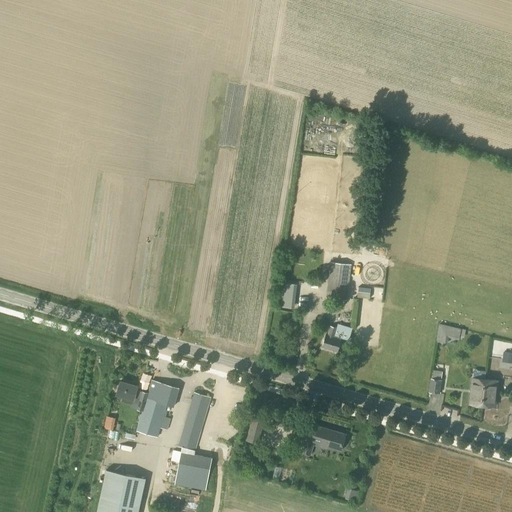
[(347,301),(351,265),(330,262),(326,298),(338,300),(344,300),(347,301)]
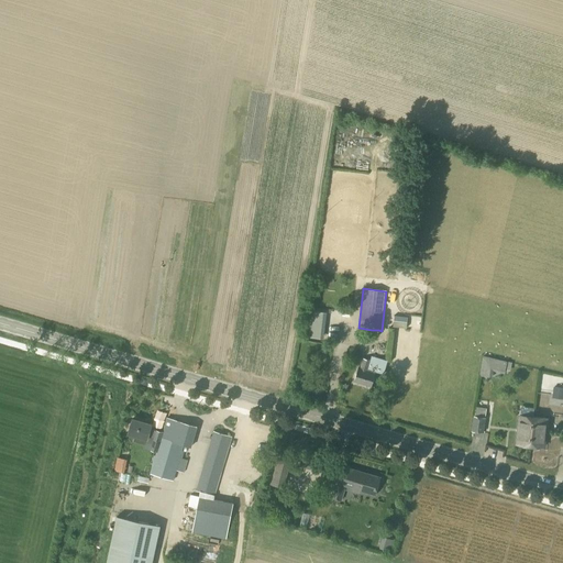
[(387,361),(372,356),(371,361),(363,359),(360,368),(359,367),(354,381),(371,387),(376,372),(383,374),(387,361)]
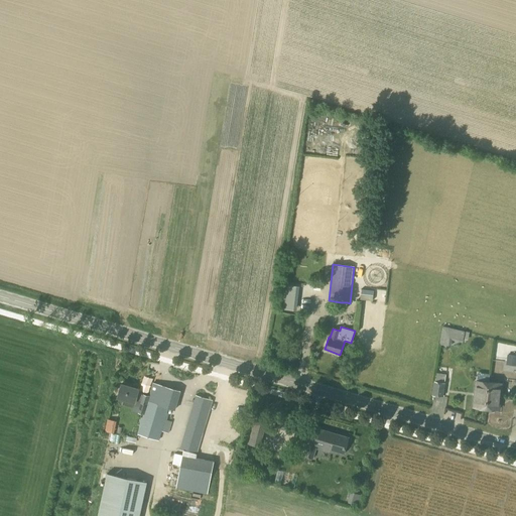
[(465,332),(442,327),(439,345),(450,347),(452,341),(463,343),(464,340),(468,341),(469,335),(465,334),(465,332)]
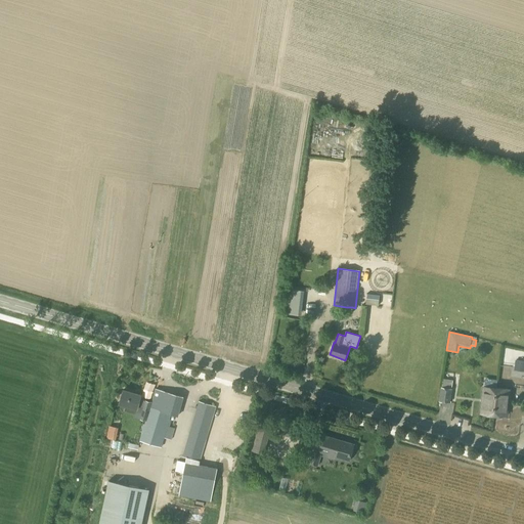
[(523,360),(518,360),(519,353),(511,352),(510,359),(509,367),(514,368),(514,370),(523,372),(523,360)]
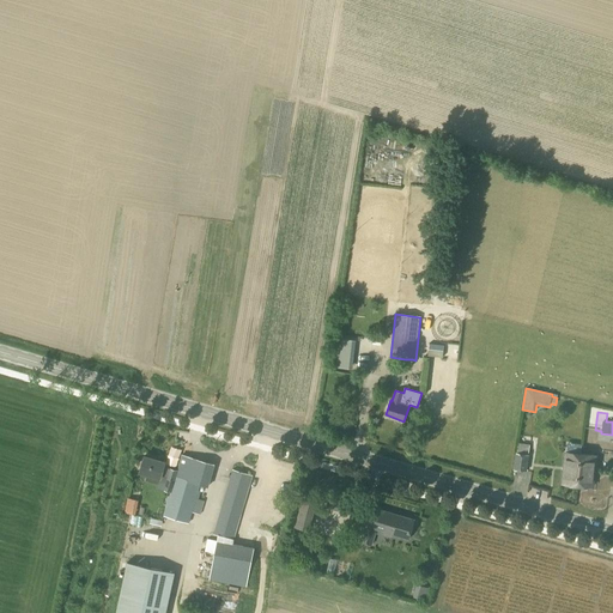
[(526,472),(528,455),(516,453),(514,469),(526,472)]
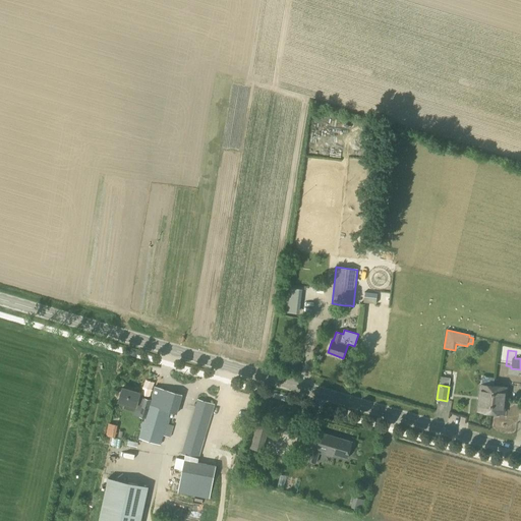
[(490,412),(494,386),(480,385),(478,411),(490,412)]
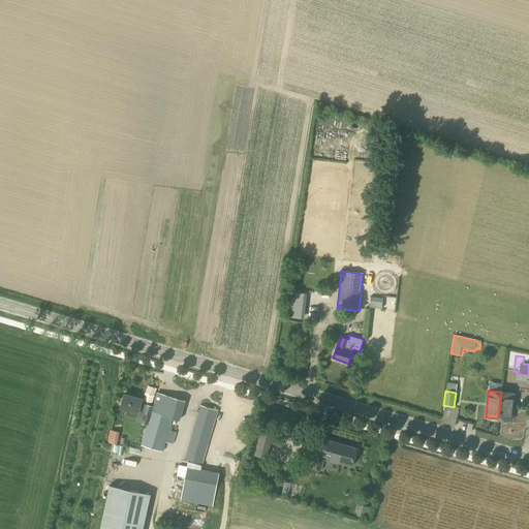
[(501,392),(498,418),(510,421),(514,394),(501,392)]
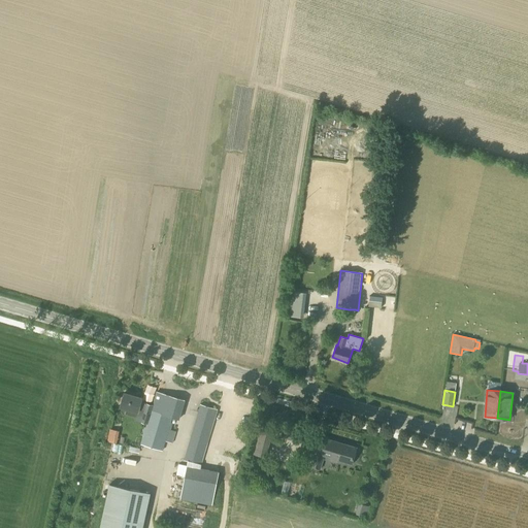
[(178,420),(185,400),(157,392),(153,406),(140,402),(141,398),(124,393),(120,407),(127,409),(126,414),(136,417),(137,415),(143,417),(141,422),(147,424),(141,444),(162,451),(171,417),(178,420)]
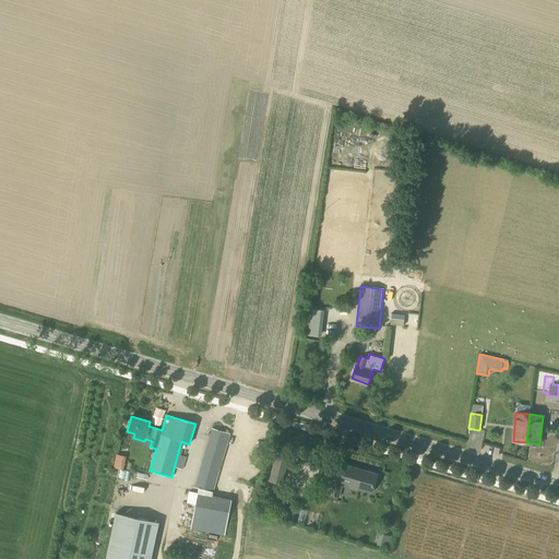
[(213,492),(230,433),(211,428),(194,487),(213,492)]
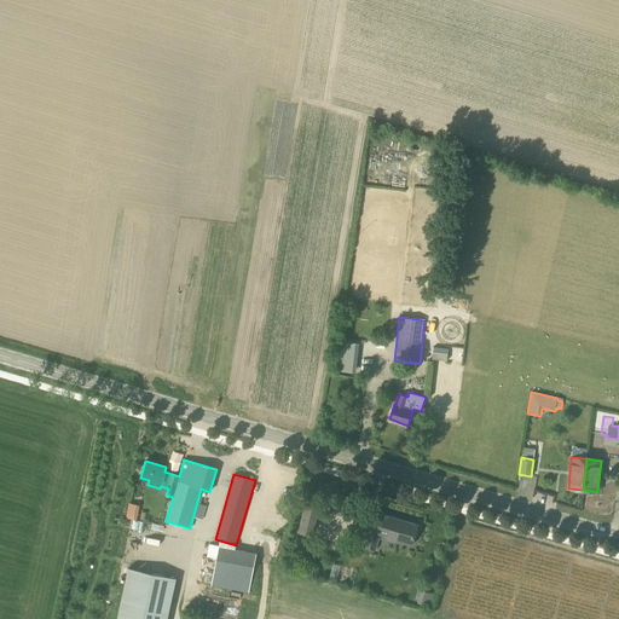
[(522,501),(534,502),(537,478),(524,476),(522,501)]
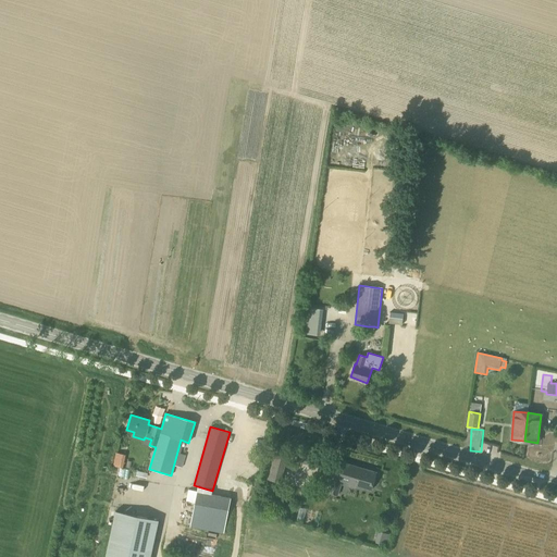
[(118,450),(116,463),(126,463),(126,452),(118,450)]
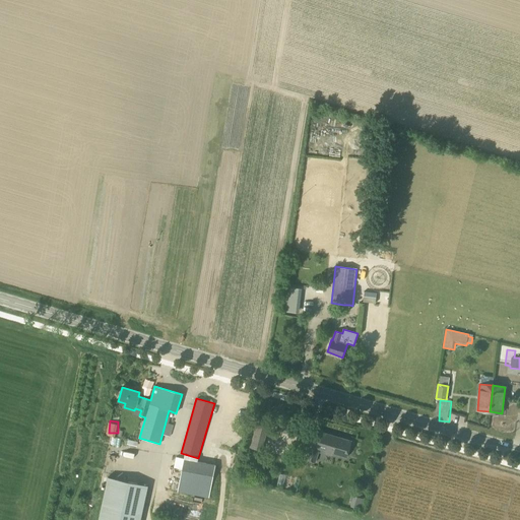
[(257,420),(252,446),(264,448),(269,424),(257,420)]
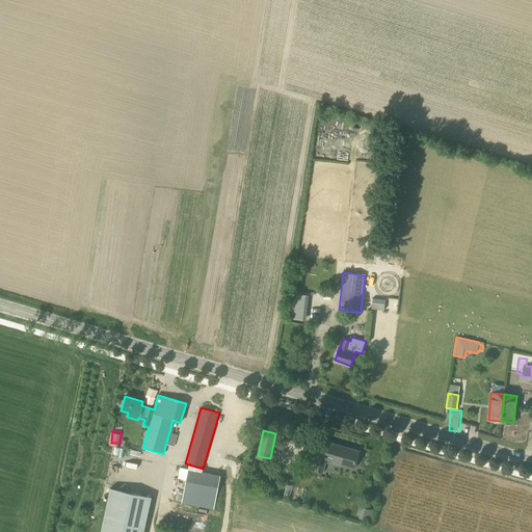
[(354,469),(360,451),(321,440),(317,457),(313,471),(323,474),(325,463),(340,467),(341,464),(354,469)]
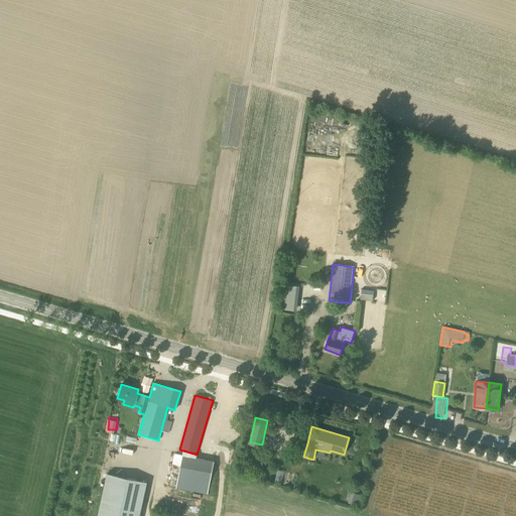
[(208,495),(214,462),(174,454),(172,465),(180,466),(175,488),(208,495)]
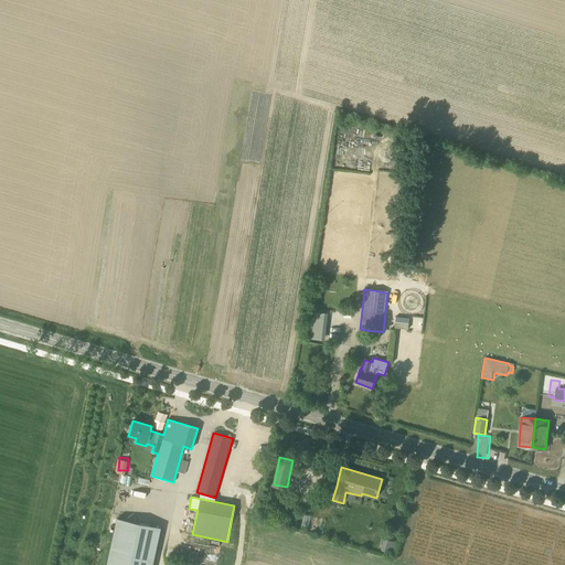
[(151,564),(160,528),(117,519),(106,564),(151,564)]
